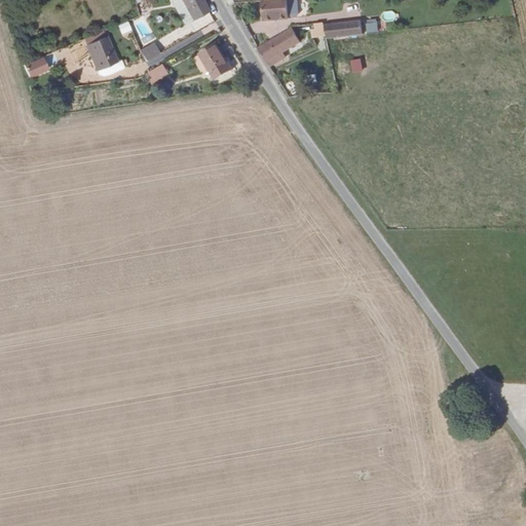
[(202,0),(184,0),(182,1),(187,10),(188,10),(193,20),(194,21),(210,11),(202,0)]
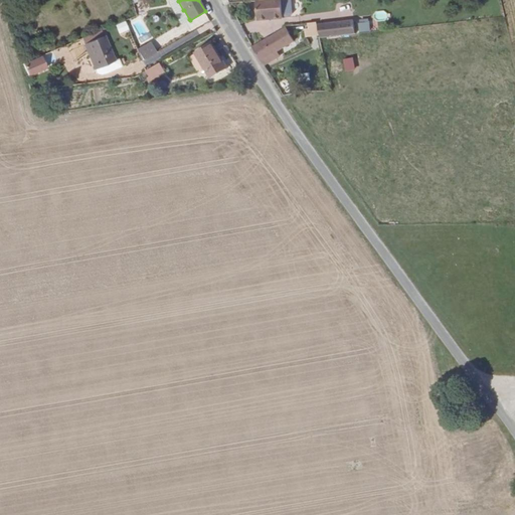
[(283,17),(282,0),(264,0),(256,1),(258,21),(283,18),(283,17)]
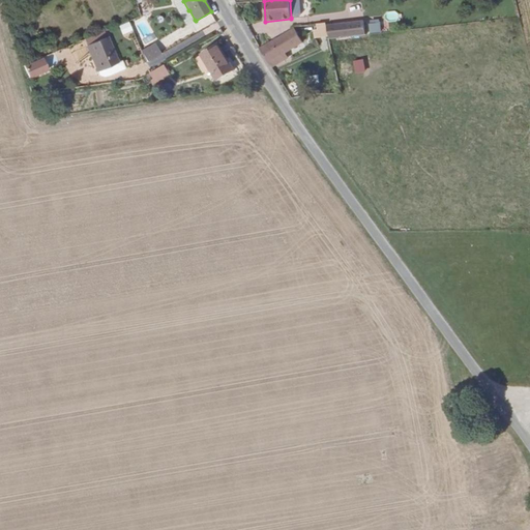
[(290,0),(291,18),(299,17),(301,15),(300,0),(290,0)]
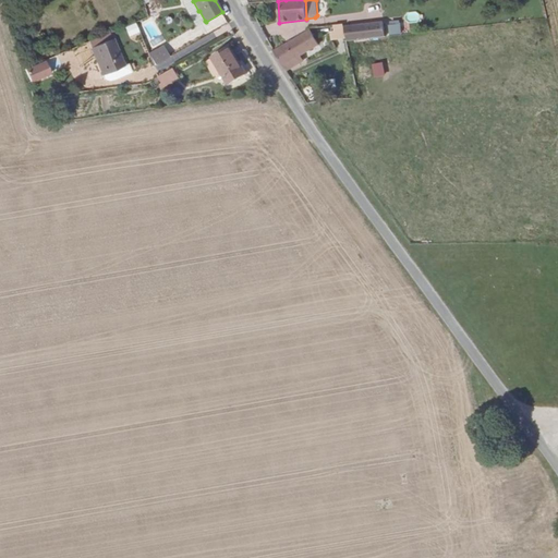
[(184,2),(183,3),(196,25),(205,21),(199,11),(198,11),(193,1),(190,3),(184,2)]
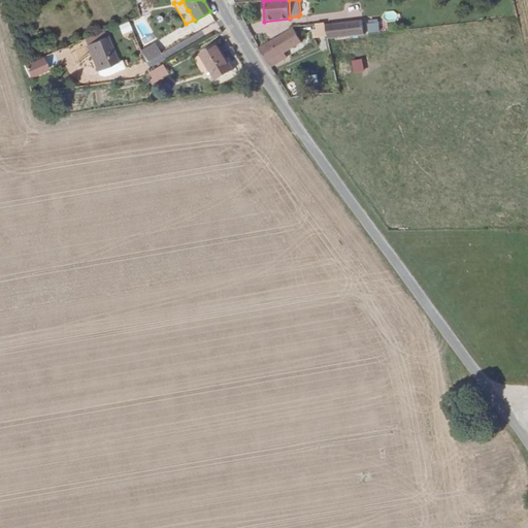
[(394,11),(384,13),(386,21),(395,20),(394,11)]
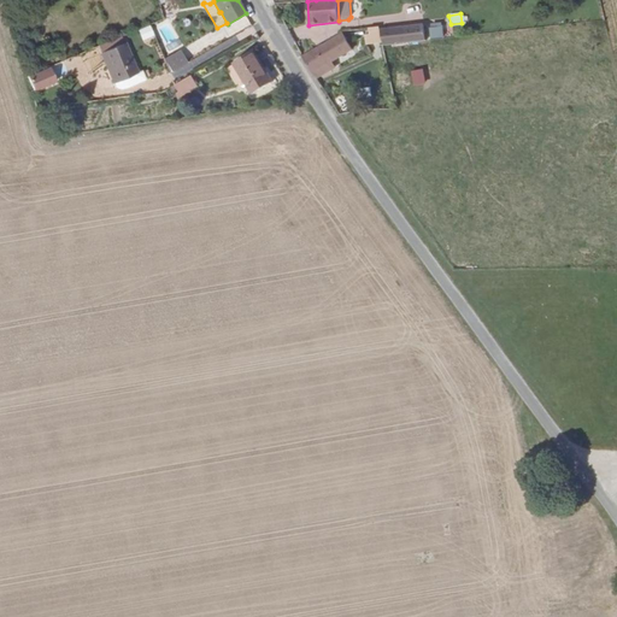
[(246,17),(230,28),(241,45),(257,34),(246,17)]
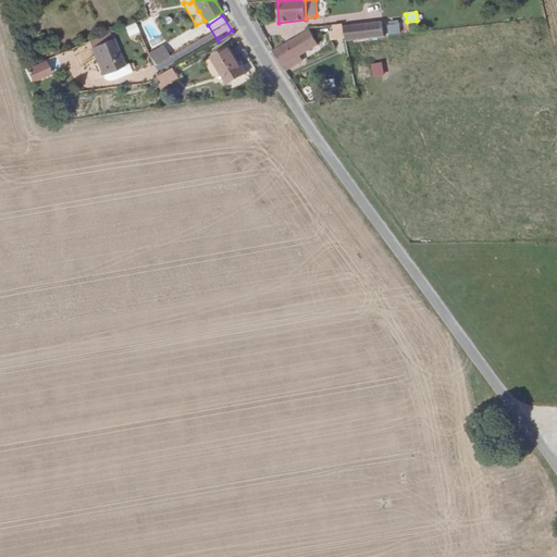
[(383,22),(344,27),(346,38),(346,41),(384,37),(383,22)]
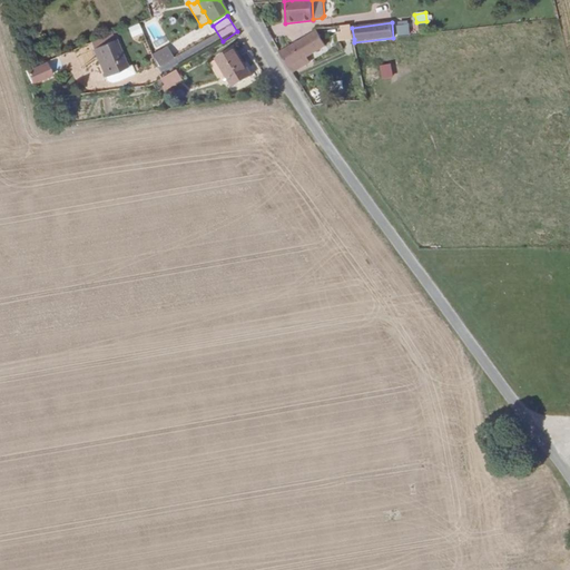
[(408,22),(400,22),(401,36),(410,35),(408,22)]
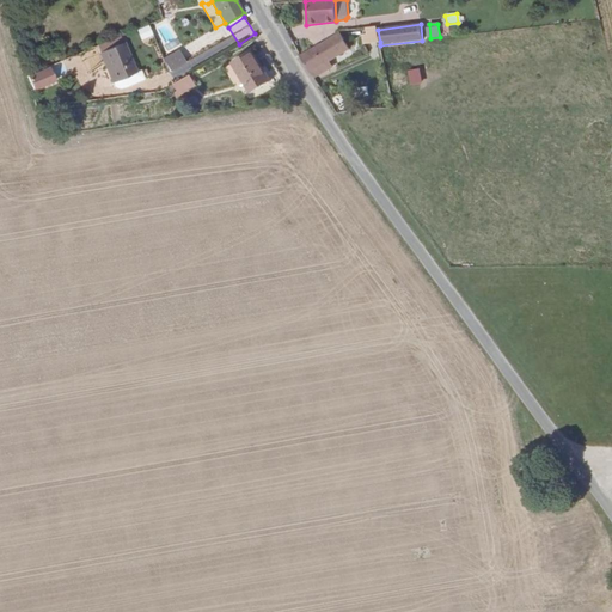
[(152,35),(148,26),(138,30),(141,40),(152,35)]
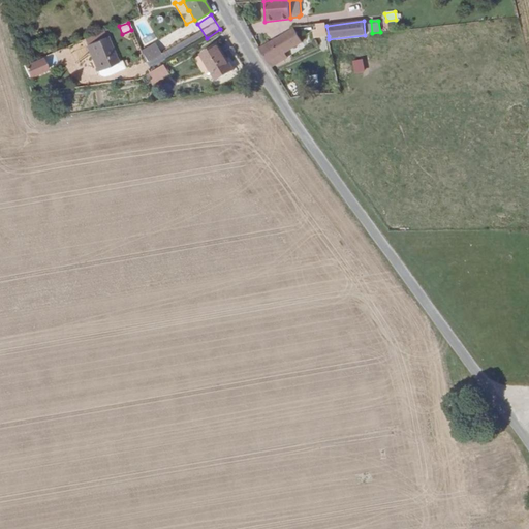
[(315,38),(329,36),(327,26),(325,23),(316,24),(317,30),(313,30),(315,38)]
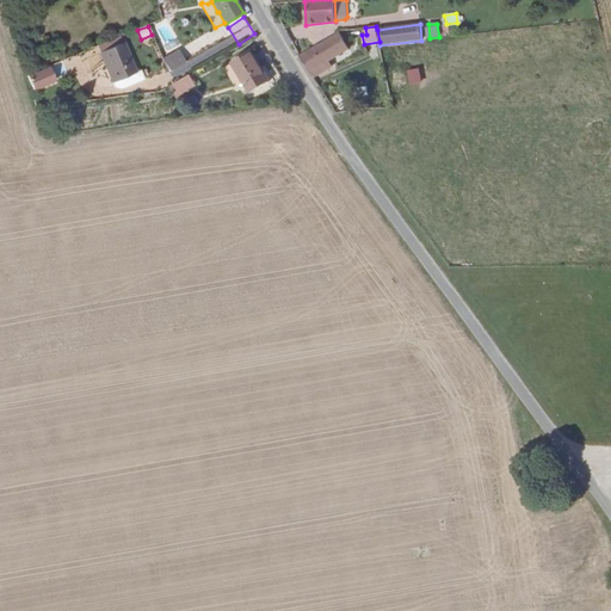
[(340,34),(300,56),(313,78),(332,67),(328,62),(349,49),(340,34)]
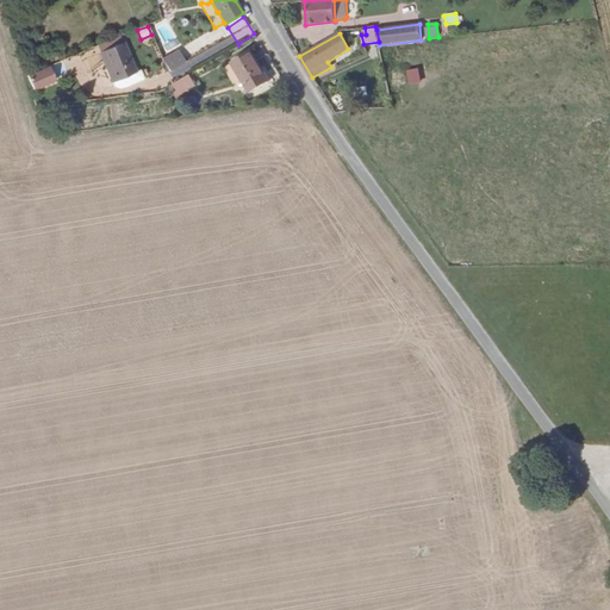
[(136,72),(123,42),(123,43),(119,37),(98,47),(100,53),(114,87),(119,88),(124,87),(143,80),(139,70),(136,72)]
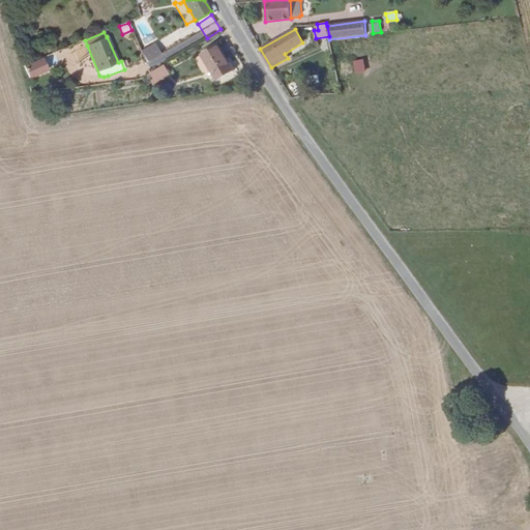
[(33,55),(29,41),(24,42),(28,56),(33,55)]
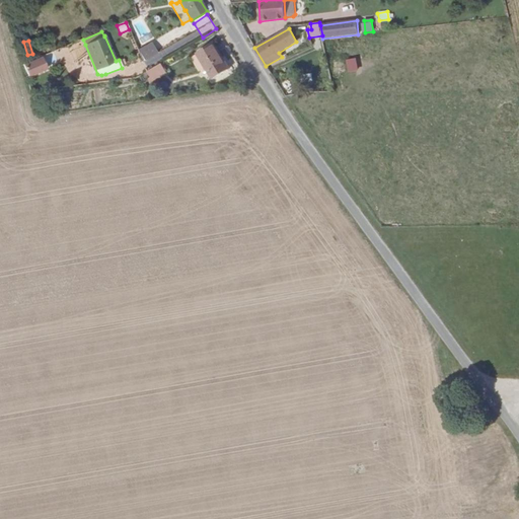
[(339,50),(350,49),(349,41),(339,42),(339,50)]
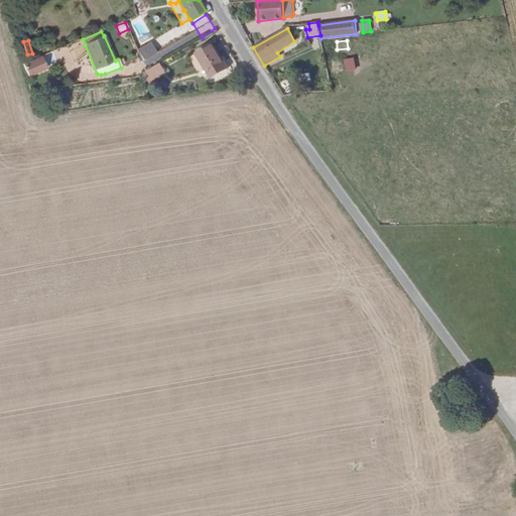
[(228,69),(213,42),(196,53),(212,80),(228,69)]
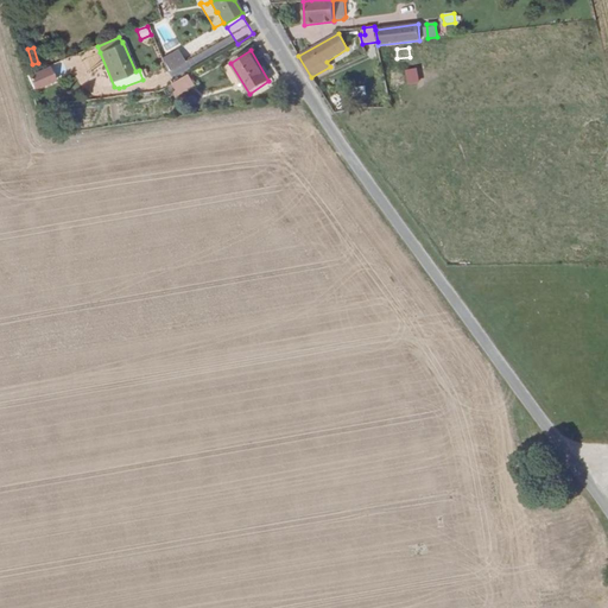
[(169,71),(184,62),(178,51),(163,61),(169,71)]
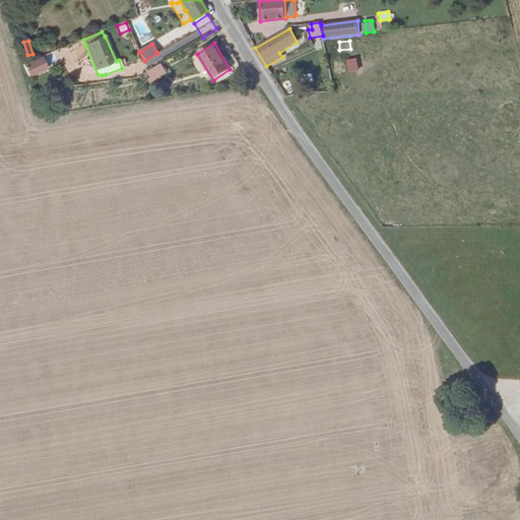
[(42,57),(23,65),(28,77),(48,69),(42,57)]
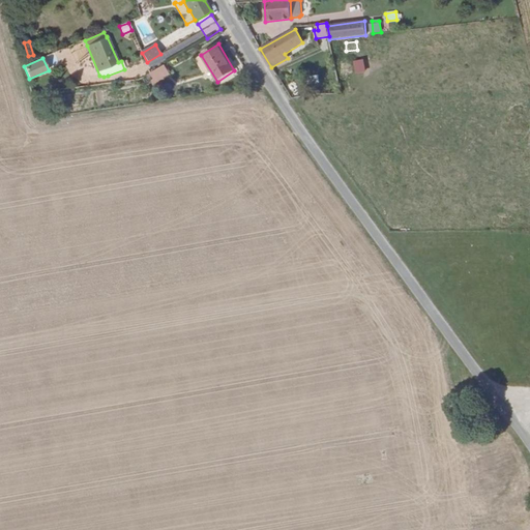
[(155,81),(169,72),(165,65),(151,74),(155,81)]
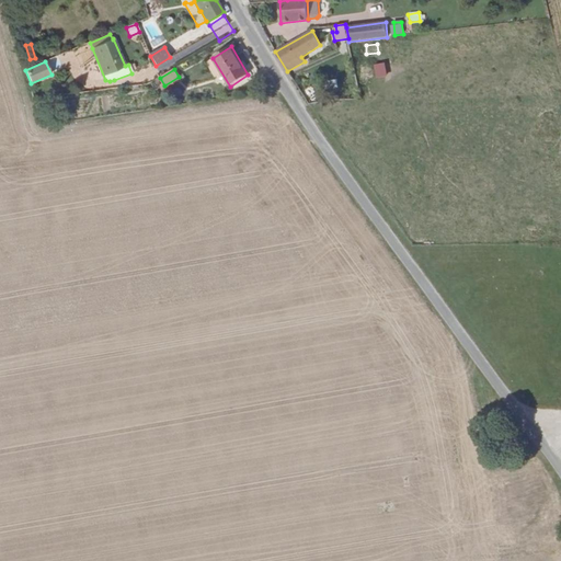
All buildings are outlined.
